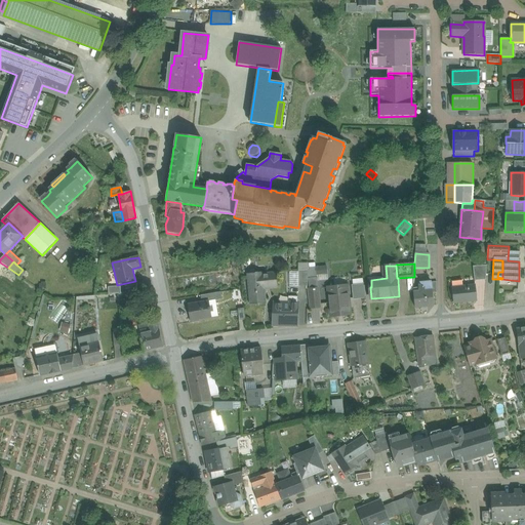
[(486,266),(473,267),(475,281),(486,280),(486,266)]
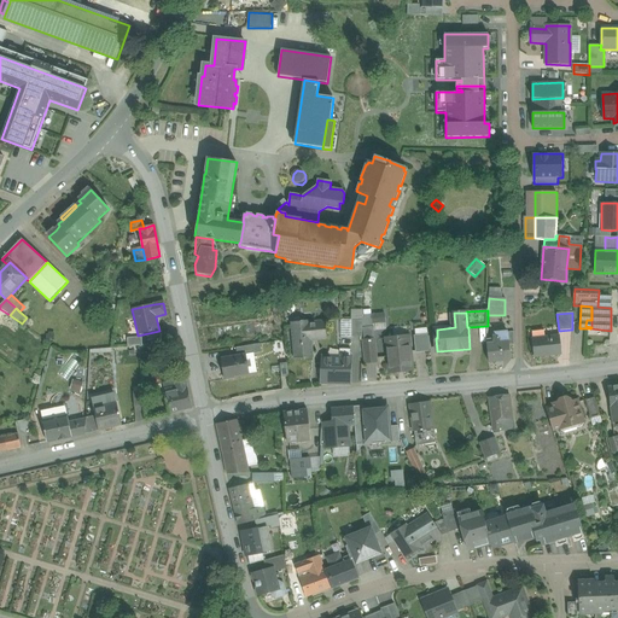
[(384,314),(372,315),(373,324),(385,322),(384,314)]
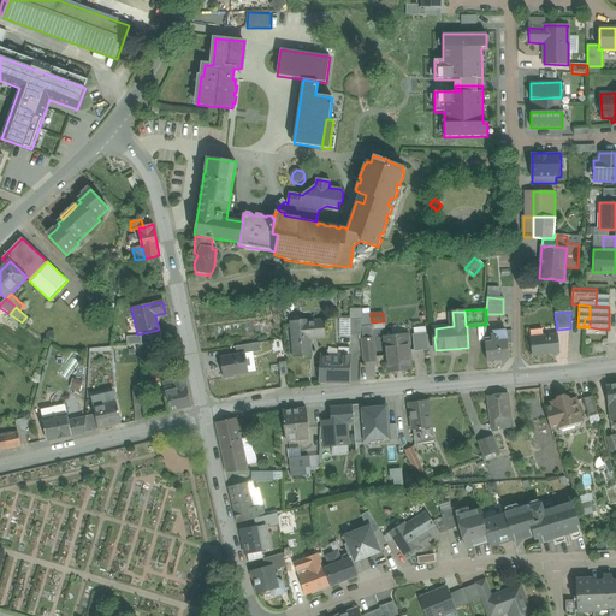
[(15,332),(22,323),(10,314),(4,324),(15,332)]
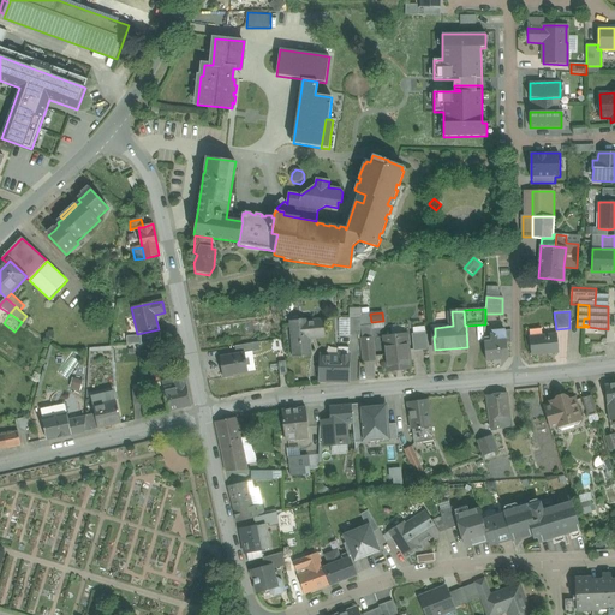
[(360,335),(362,316),(350,316),(350,335),(360,335)]
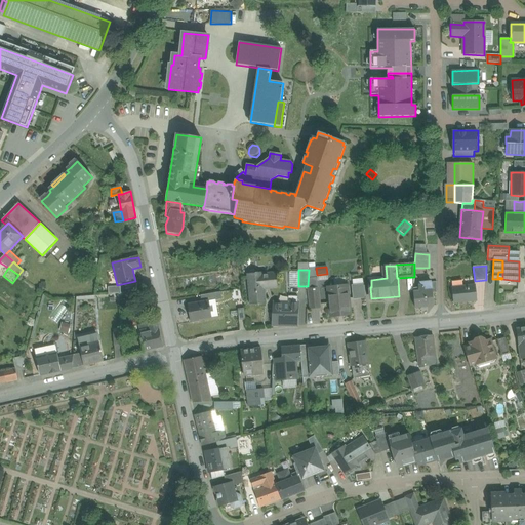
[(277,274),(248,276),(250,305),(265,304),(264,289),(278,287),(277,274)]
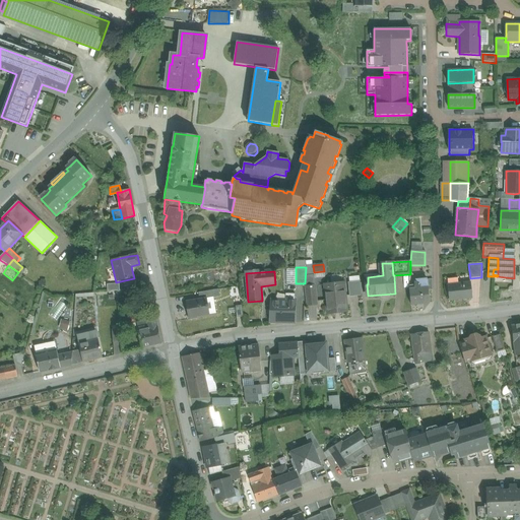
[(418,283),(414,284),(414,289),(409,289),(411,305),(416,304),(417,309),(421,308),(421,304),(430,303),(429,291),(428,281),(418,281),(418,283)]
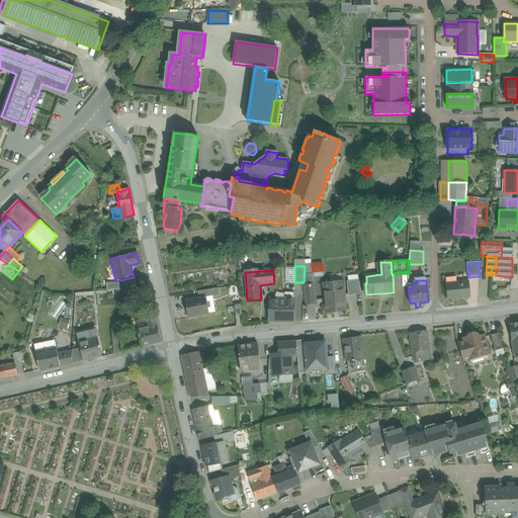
[(343,281),(323,283),(326,313),(346,311),(343,281)]
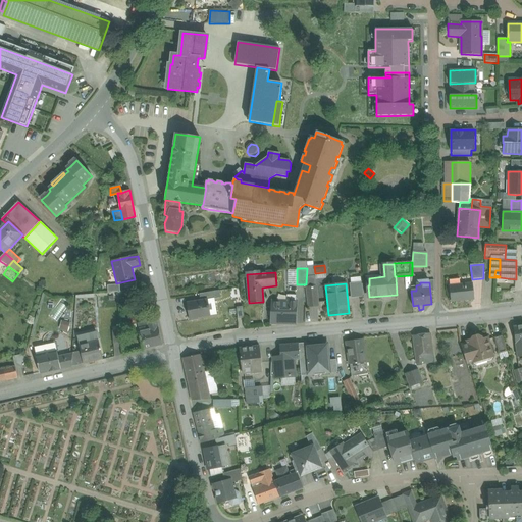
[(360,283),(351,284),(352,297),(361,296),(360,283)]
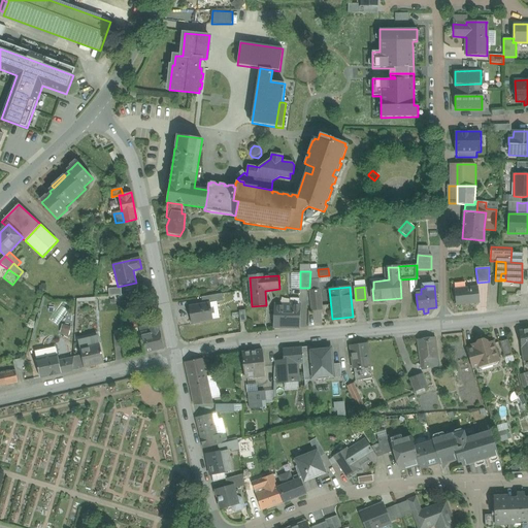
[(465,288),(455,290),(457,305),(479,303),(477,287),(465,288)]
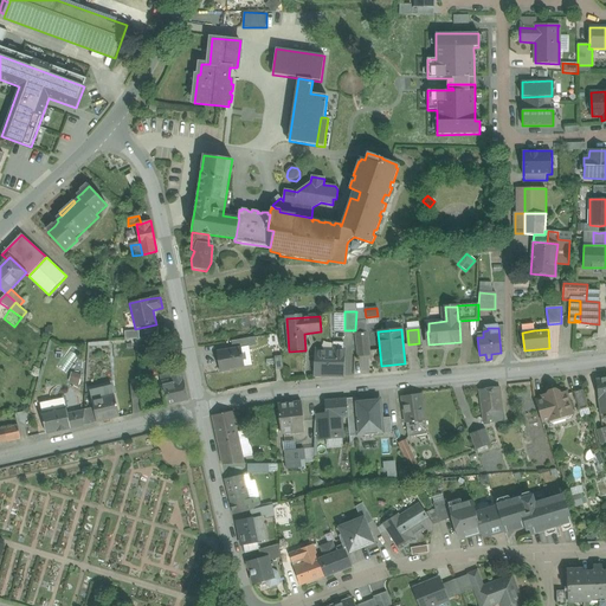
[(367,333),(356,334),(359,356),(369,355),(367,333)]
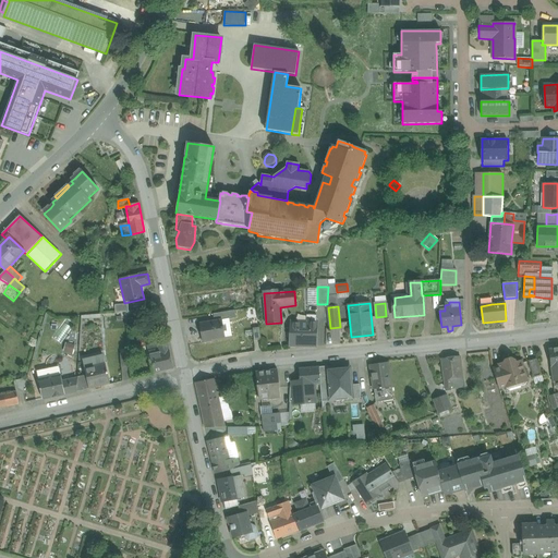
[(234,311),(227,312),(228,319),(235,318),(234,311)]
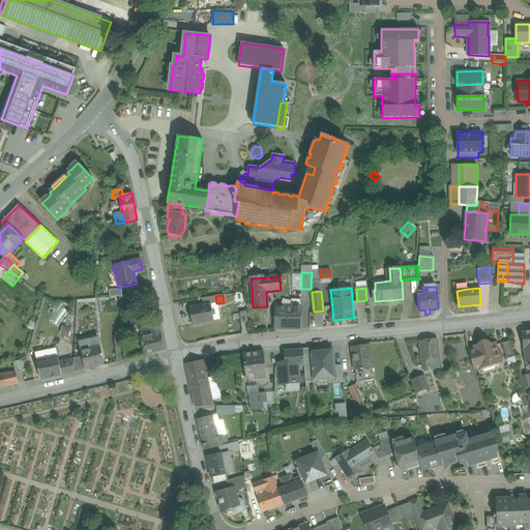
[(122,296),(120,296),(121,304),(133,303),(131,296),(122,296)]
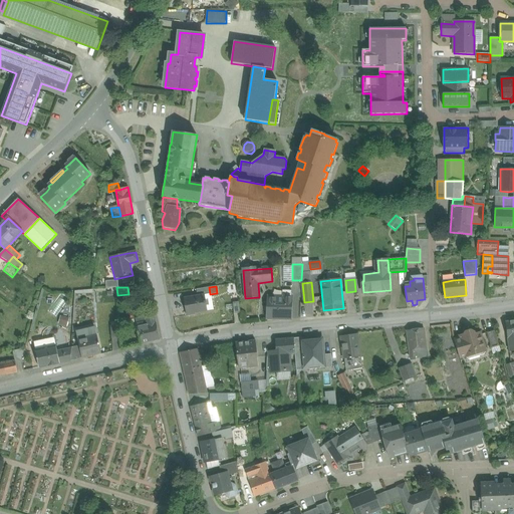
[(209,287),(196,290),(197,296),(203,295),(203,296),(210,294),(209,287)]
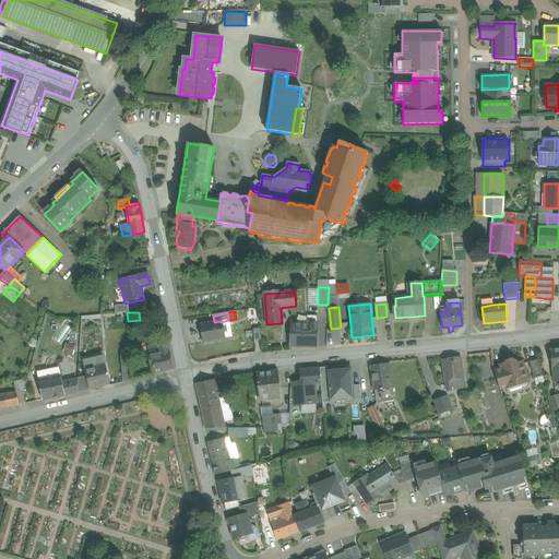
[(307,323),(290,322),(289,347),(308,348),(317,347),(318,323),(317,322),(318,317),(307,316),(307,323)]
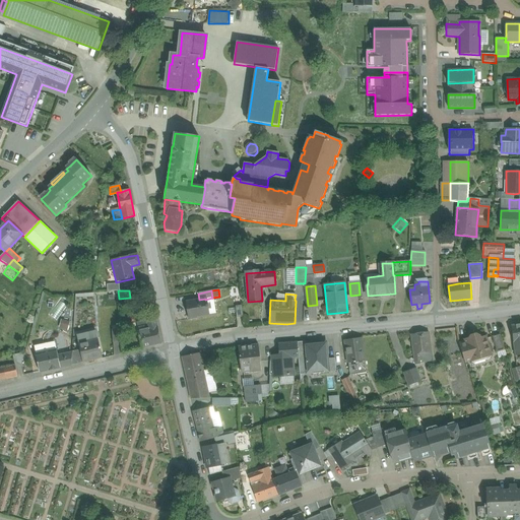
[(212,298),(205,300),(208,314),(215,313),(212,298)]
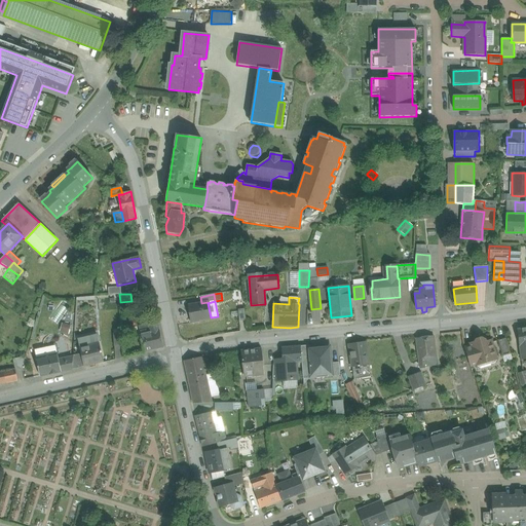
[(201,303),(188,306),(192,324),(198,322),(198,321),(211,317),(208,303),(208,302),(201,303)]
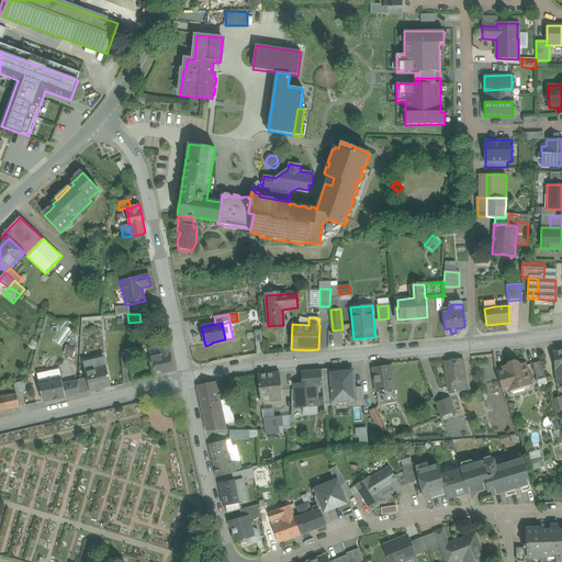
[(65,325),(55,340),(60,345),(71,329),(65,325)]
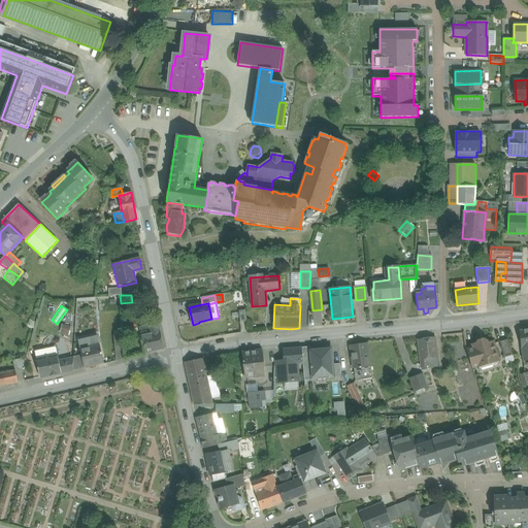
[(158,319),(149,321),(149,323),(152,334),(160,332),(158,319)]
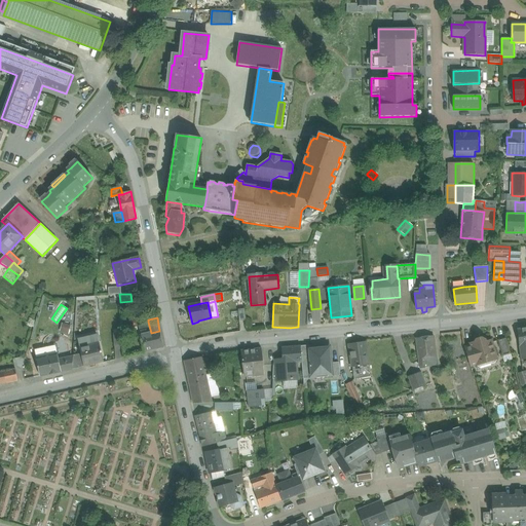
[(139,324),(141,332),(147,331),(148,334),(151,333),(148,322),(139,324)]
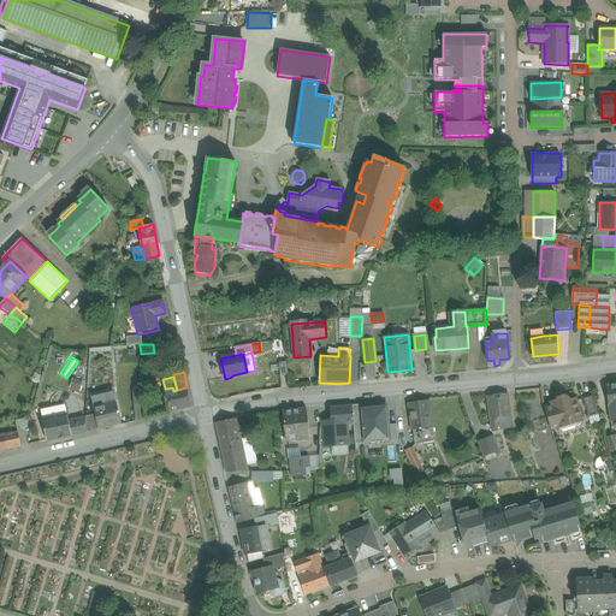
[(84,384),(73,381),(72,390),(83,392),(84,384)]
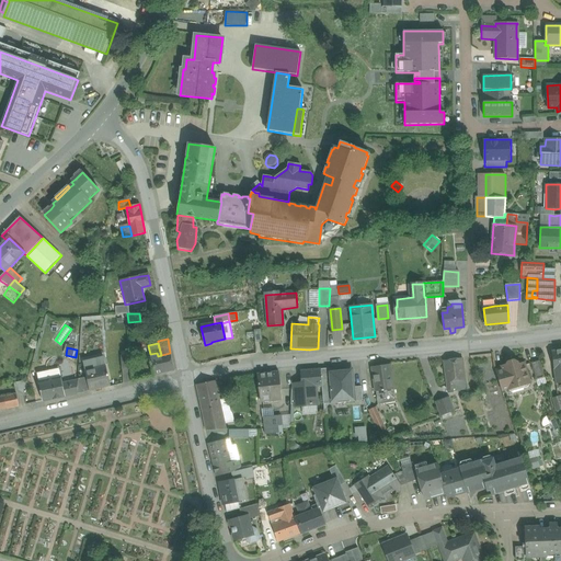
[(560,350),(551,352),(556,384),(560,382),(560,350)]
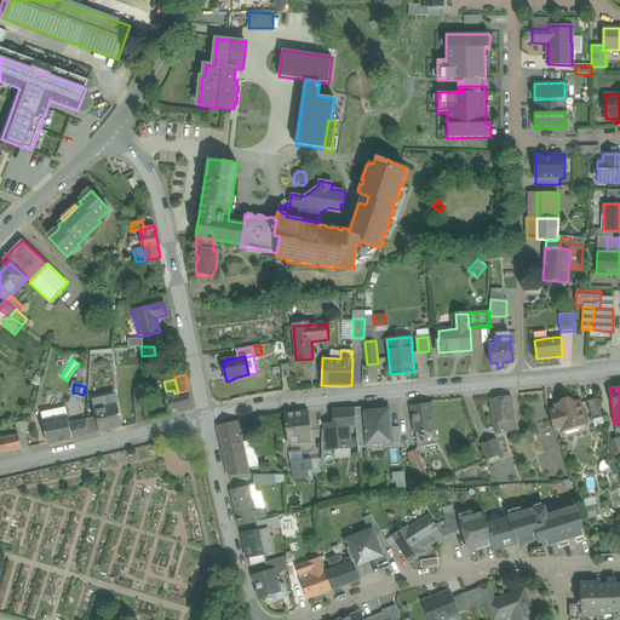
[(178,392),(174,394),(173,390),(166,391),(167,395),(166,395),(171,415),(193,411),(188,390),(178,392)]
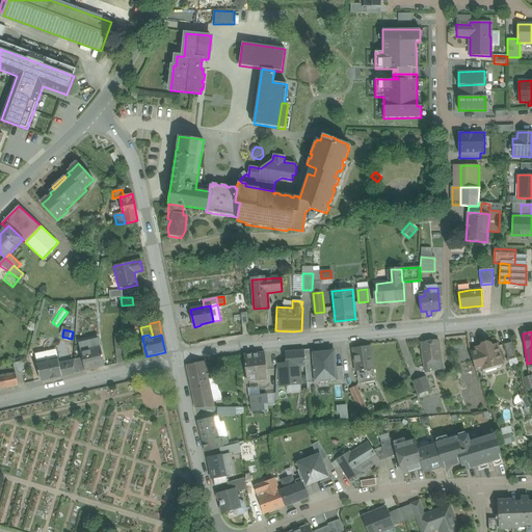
[(99,340),(79,344),(85,371),(92,369),(98,368),(105,366),(99,340)]
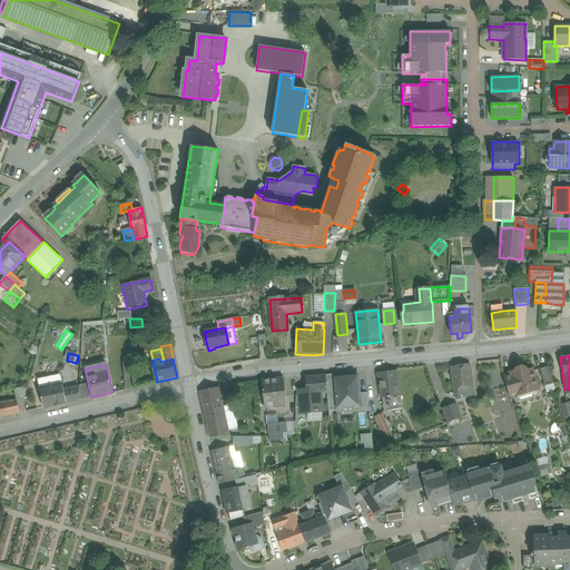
[(470,364),(451,366),(454,396),(461,396),(467,396),(474,395),(470,364)]
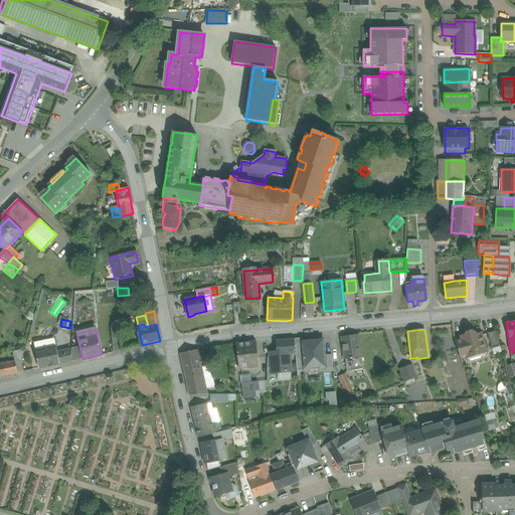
[(471,331),(466,332),(465,336),(460,337),(461,339),(455,341),(461,358),(466,357),(467,358),(478,354),(478,355),(481,356),(485,355),(486,352),(487,352),(481,334),(475,335),(475,333),(471,331)]
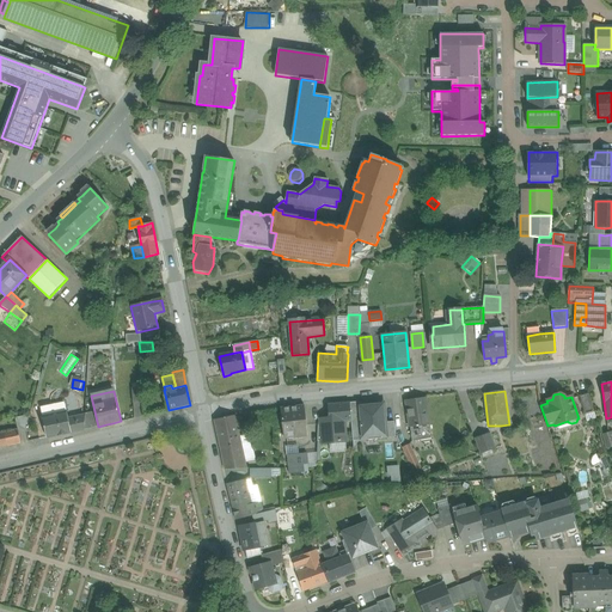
[(588,393),(579,396),(585,415),(594,412),(588,393)]
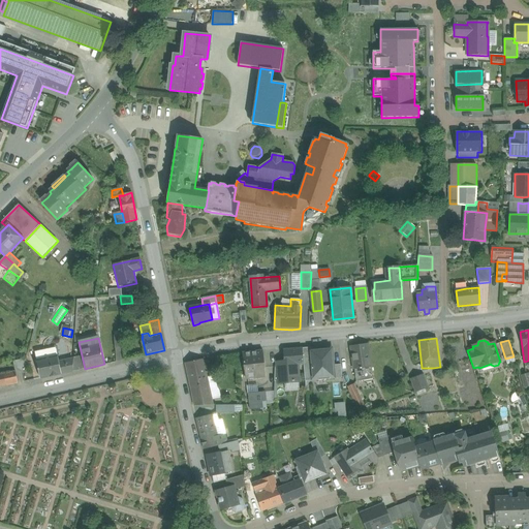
[(368,344),(350,346),(354,370),(356,382),(373,379),(371,368),(372,368),(368,344)]
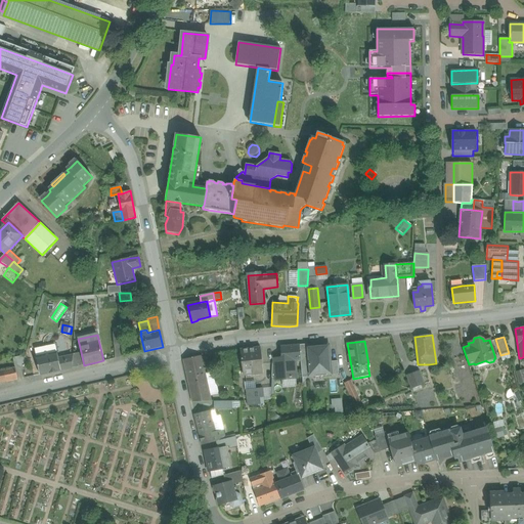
[(328,347),(308,349),(308,344),(300,345),(301,360),(302,378),(324,376),(324,373),(330,373),(329,362),(328,347)]
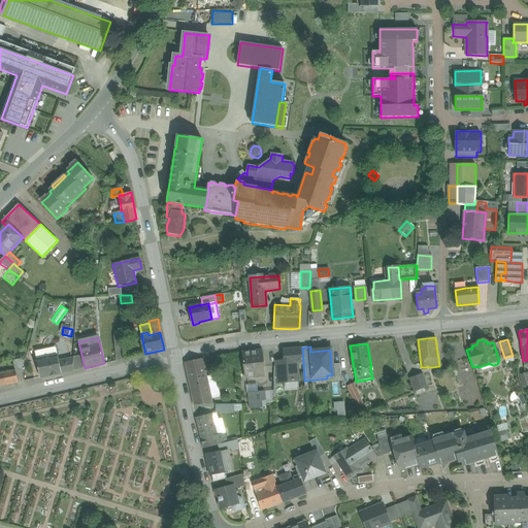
[(57,348),(35,352),(37,361),(58,357),(57,348)]
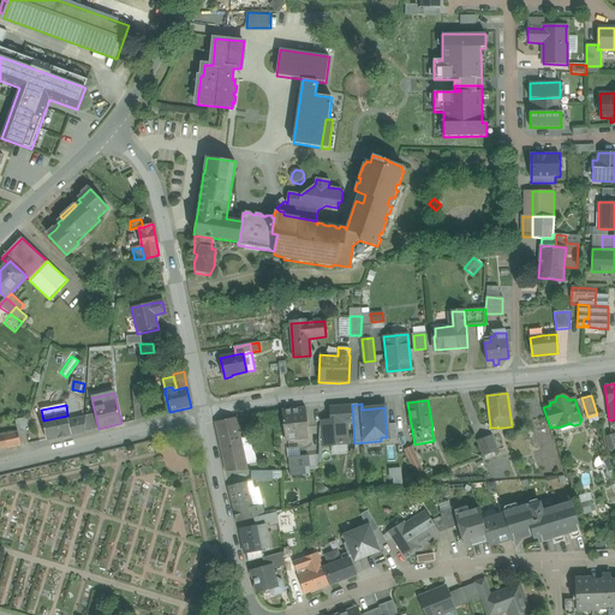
[(351,405),(329,406),(330,421),(332,445),(347,443),(346,424),(353,423),(352,405),(351,405)]
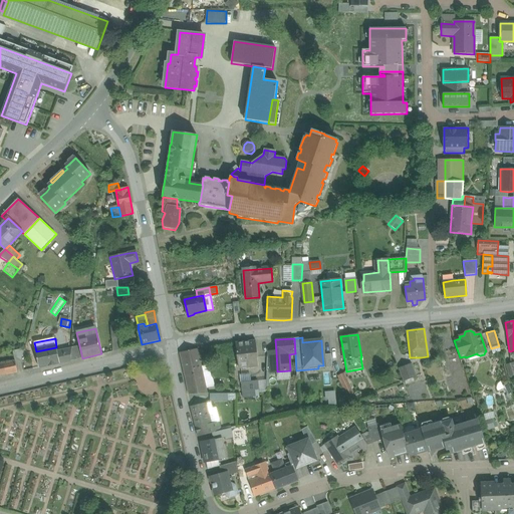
[(255,341),(236,343),(238,359),(239,367),(258,365),(257,357),(255,341)]
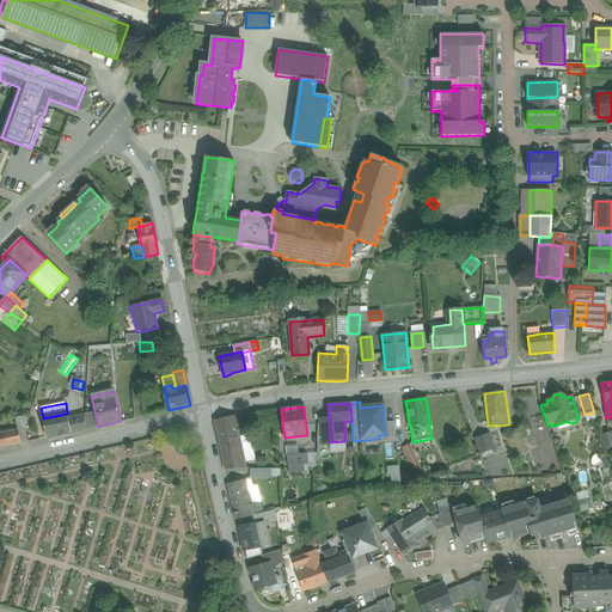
[(92,412),(85,414),(85,416),(84,430),(96,427),(92,412)]
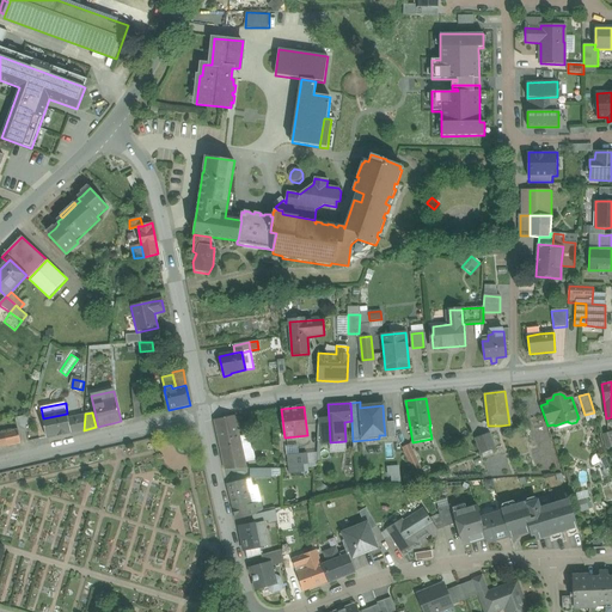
[(67,414),(43,418),(48,438),(72,433),(69,420),(67,414)]
